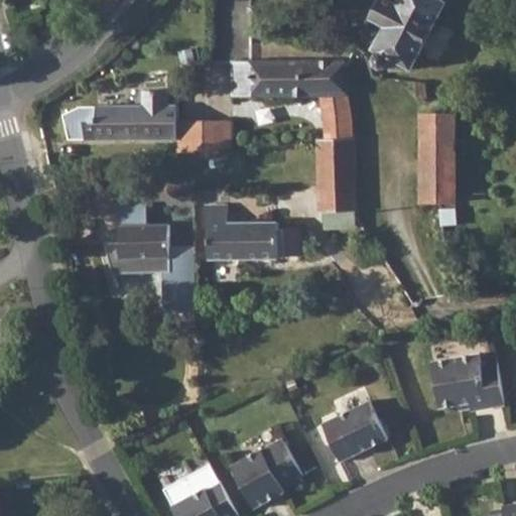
[(398,0),(397,4),(389,0),(378,0),(369,18),(385,25),(374,48),(378,50),(374,57),(374,66),(380,69),(387,67),(391,57),(411,68),(445,0),(398,0)]
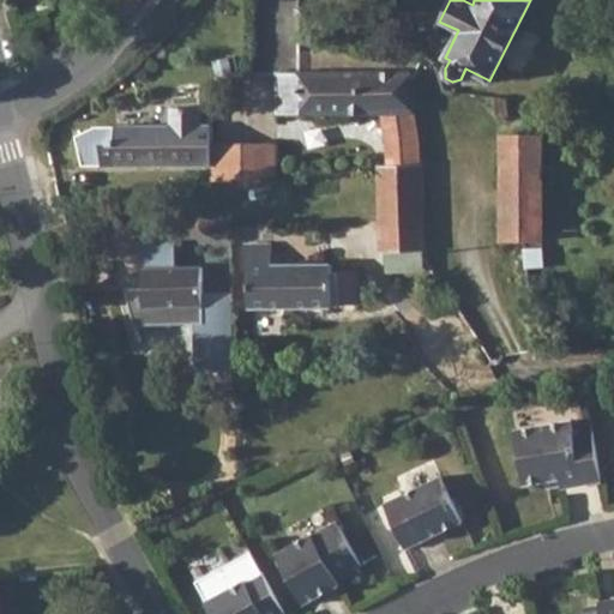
[(296,73),(276,73),(276,114),(379,112),(384,138),(386,166),(420,166),(420,142),(414,112),(414,77),(409,71),(296,73)]
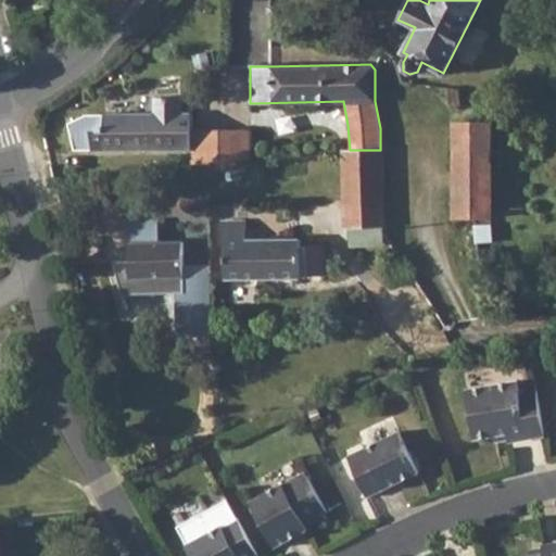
[(446,86),(445,89),(446,102),(458,103),(459,88),(446,86)]
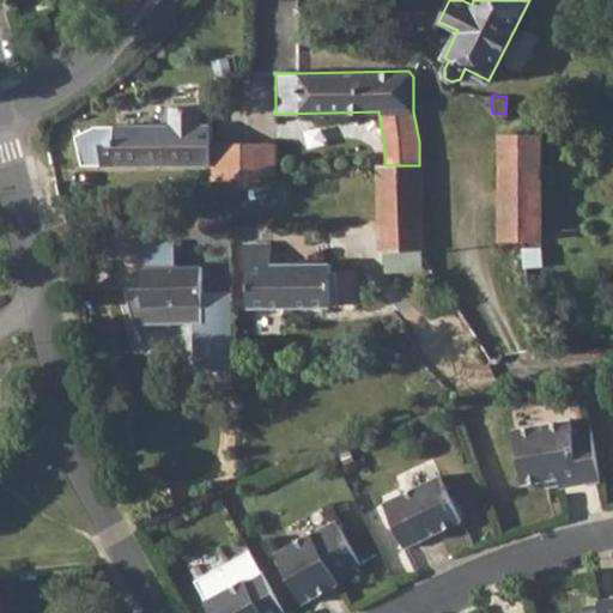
[(171,107),(170,126),(95,125),(76,134),(80,164),(210,165),(211,126),(199,125),(199,107),(171,107)]
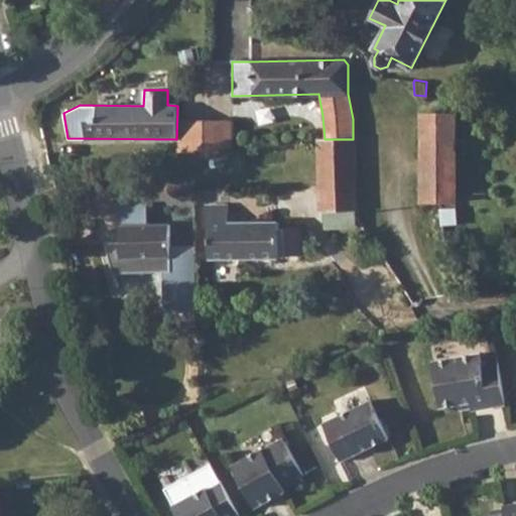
[(206,124),(177,123),(176,139),(176,154),(206,151),(206,124)]
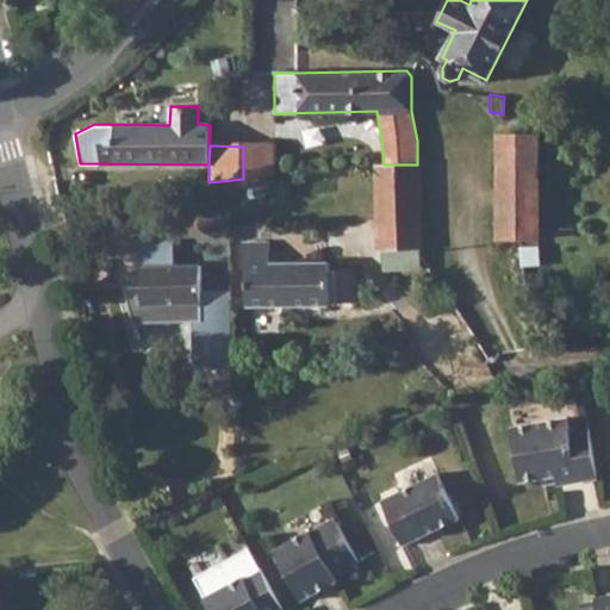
[(275,147),(243,147),(243,179),(274,175),(275,147)]
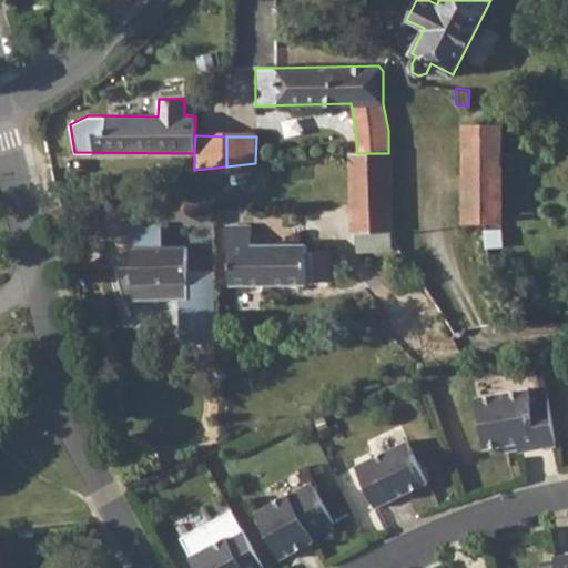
[(500,148),(464,149),(465,221),(483,222),(500,222),(500,148)]
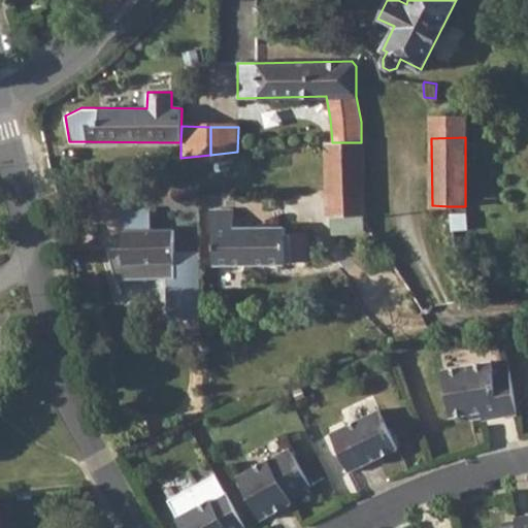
[(332,142),(325,142),(327,188),(363,187),(363,184),(361,142),(332,142)]
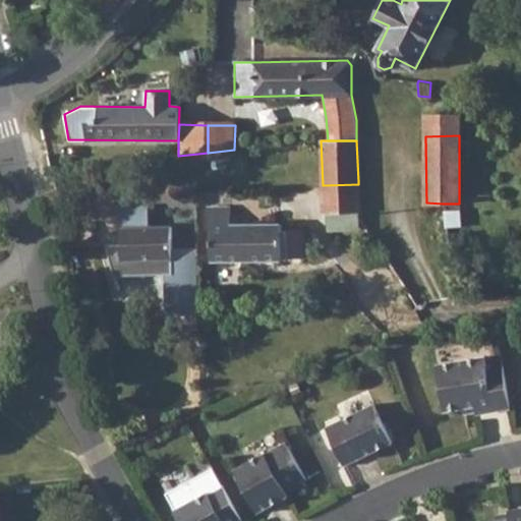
[(358,184),(323,185),(324,212),(353,212),(359,211),(358,184)]
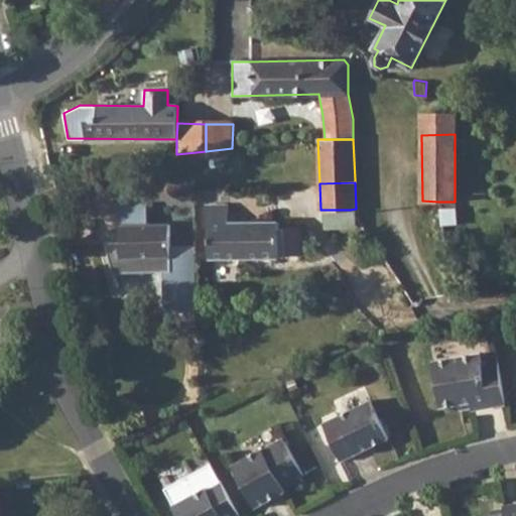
[(108,249),(114,272),(171,270),(170,223),(153,223),(152,203),(119,204),(121,248),(108,249)]
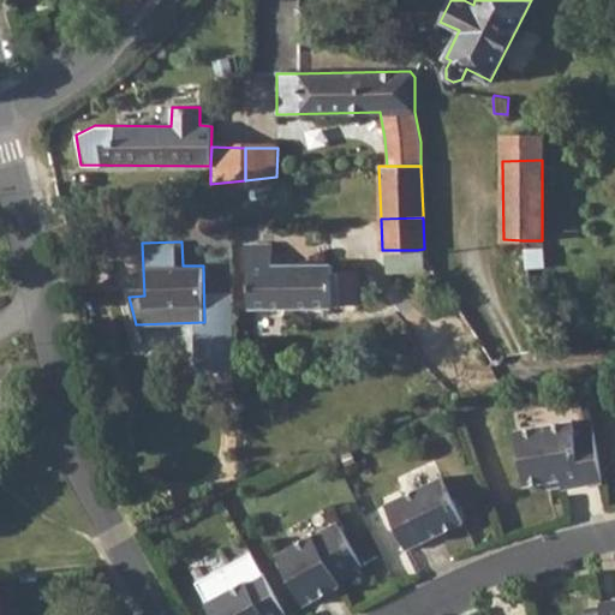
[(246,267),(248,308),(260,306),(290,305),(288,264),(270,264),(270,243),(243,243),(243,267),(246,267)]
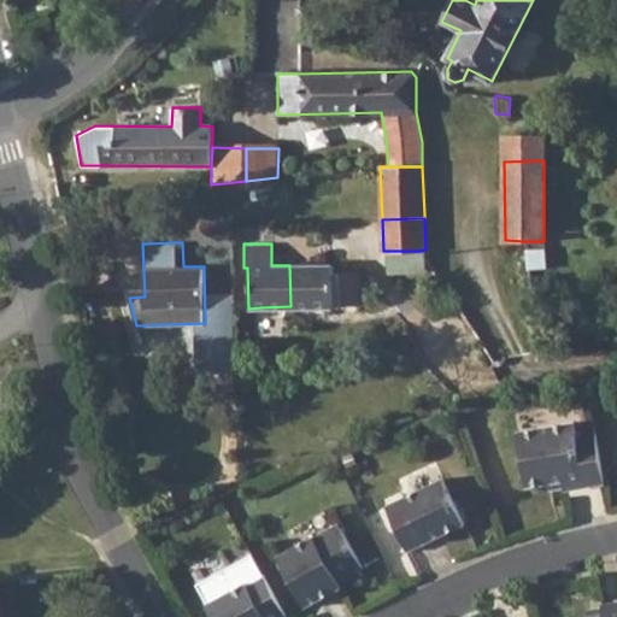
[(544,248),(526,250),(528,268),(546,266),(544,248)]
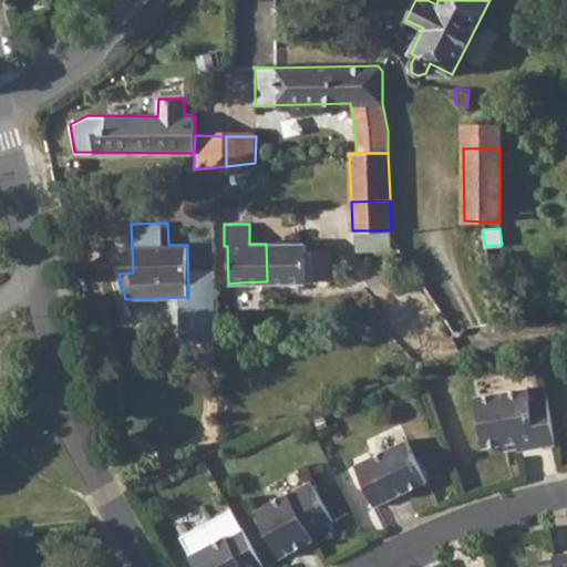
[(303,244),(266,244),(267,281),(305,281),(305,267),(328,267),(328,249),(305,250),(303,244)]
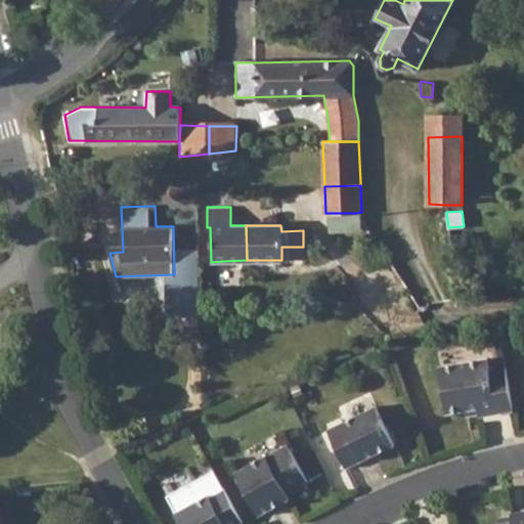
[(446,413),(465,410),(477,408),(477,417),(511,410),(505,369),(489,372),(488,364),(487,359),(441,367),(437,368),(439,375),(446,413)]
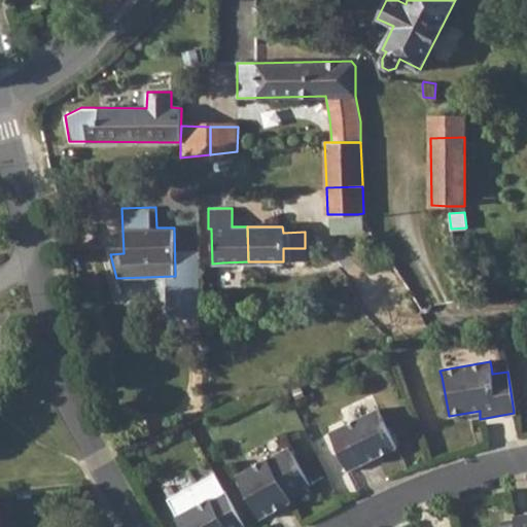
[(378,411),(328,434),(346,472),(395,450),(378,411)]
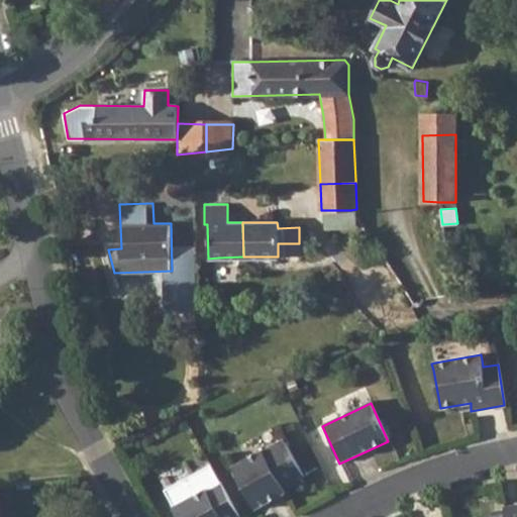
[(275,496),(272,491),(278,488),(301,475),(283,440),(260,452),(259,451),(230,467),(252,509),(275,496)]
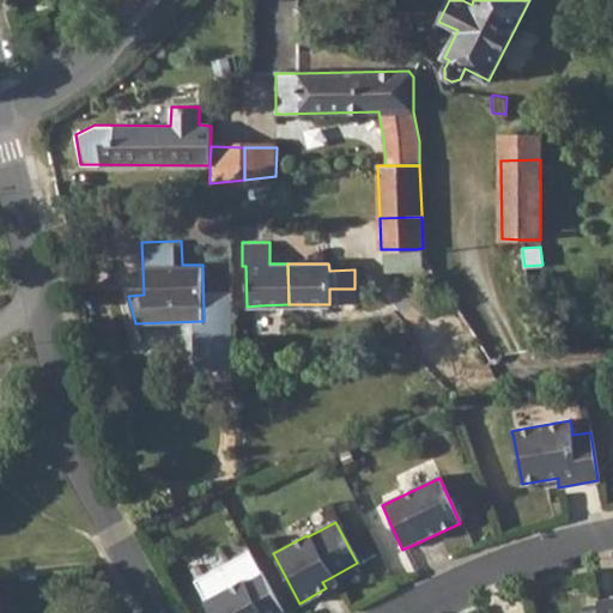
[(281,612),(248,551),(194,580),(211,612),(281,612)]
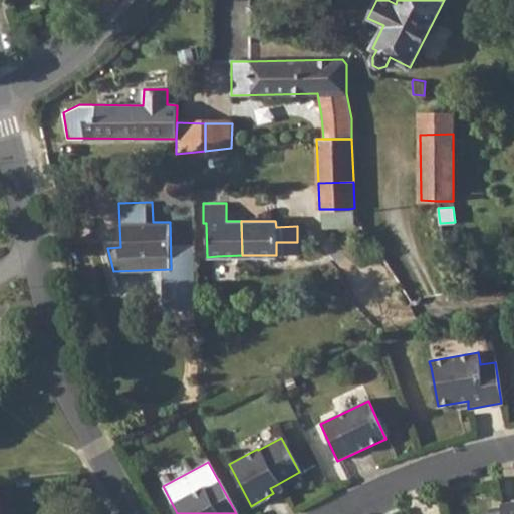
[(31,478),(12,480),(13,492),(32,490),(31,478)]
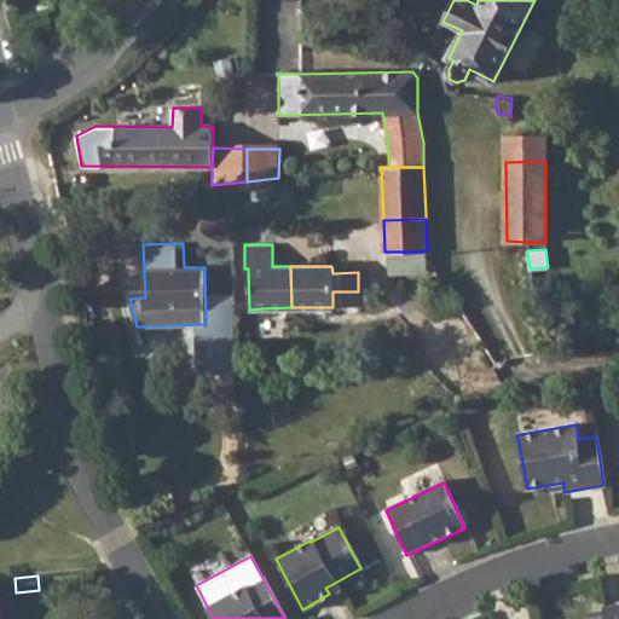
[(605,615),(590,618),(582,618),(618,618),(618,602),(603,605),(605,615)]
